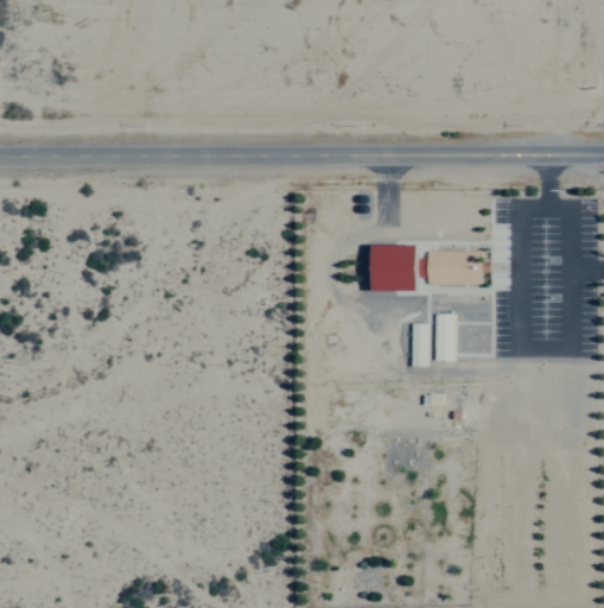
[(415,290),(414,244),(369,245),(370,290),(415,290)]
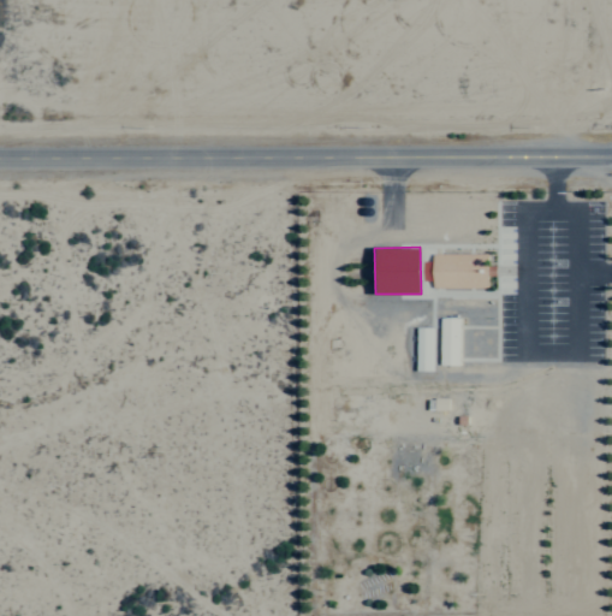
[(488,254),(432,253),(432,288),(488,288),(488,277),(497,277),(497,264),(488,264),(488,254)]
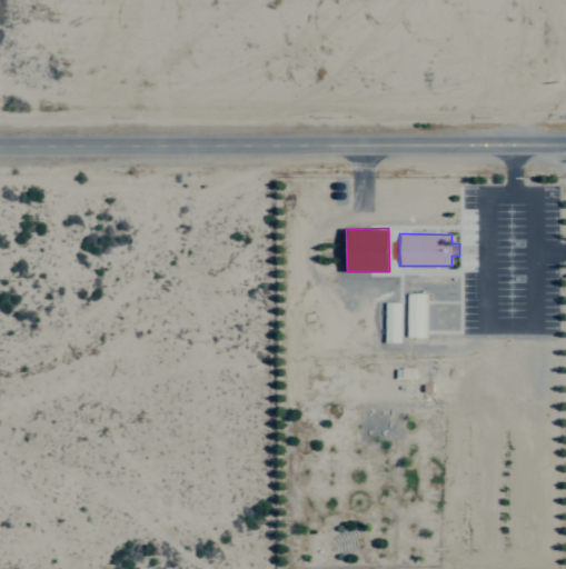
[(426,293),(408,293),(408,337),(425,338),(426,293)]
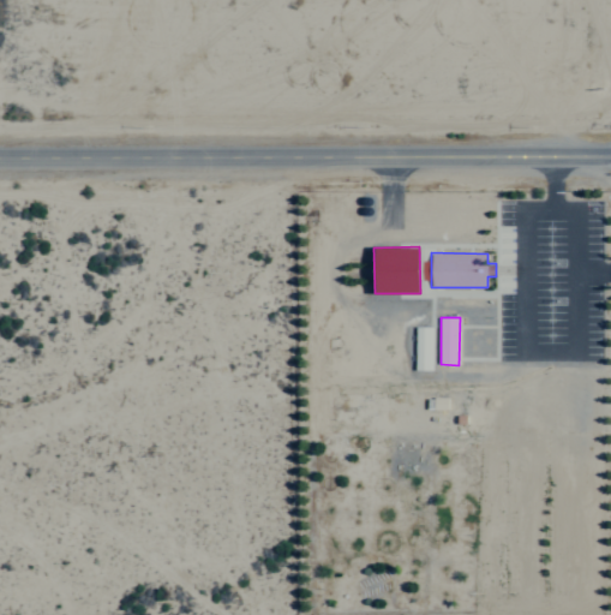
[(417,370),(432,370),(432,327),(417,327),(417,370)]
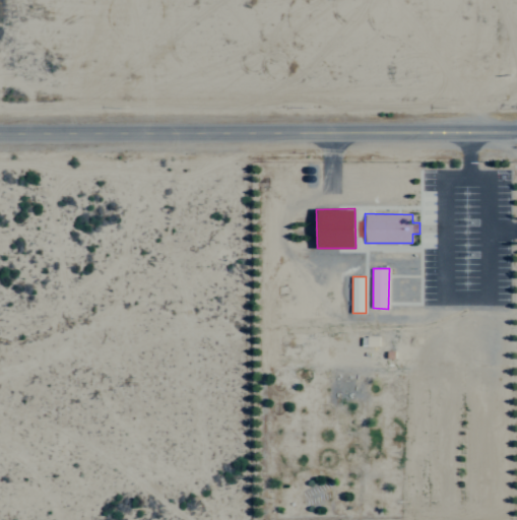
[(379,345),(379,336),(367,336),(366,345),(379,345)]
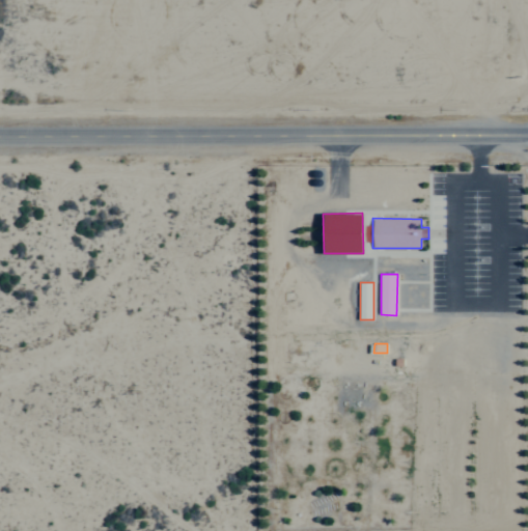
All buildings are outlined.
